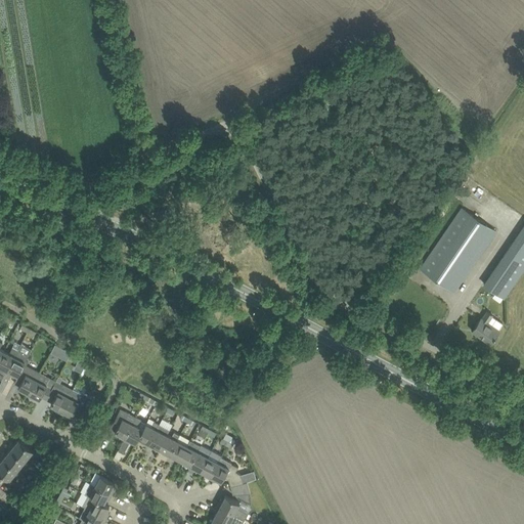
[(471,192),(477,184),(466,176),(460,185),(471,192)]
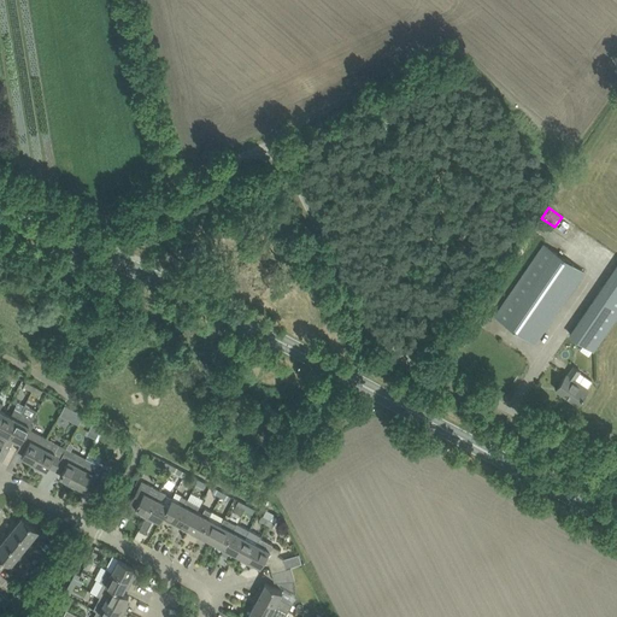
[(495,316),(535,344),(583,272),(544,245),(495,316)]
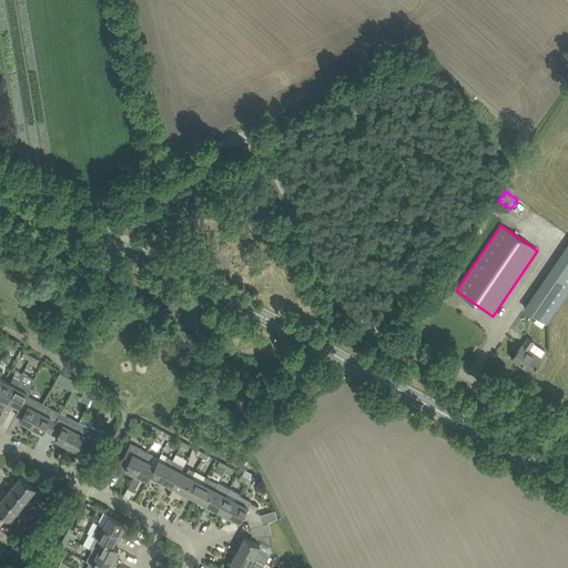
[(547,323),(567,292),(567,244),(525,308),(547,323)]
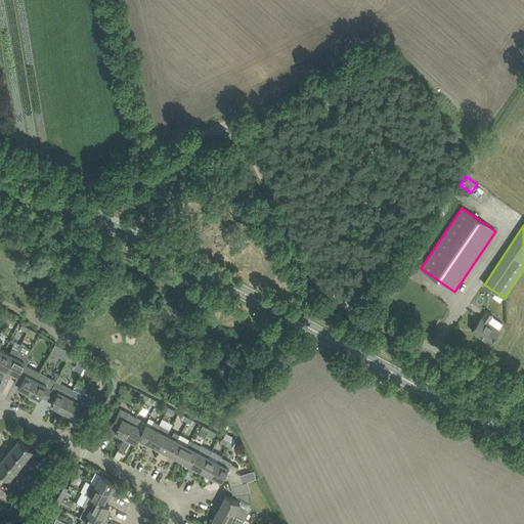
[(503,323),(492,316),(493,315),(487,311),(482,318),(482,317),(478,322),(472,331),(491,344),(497,336),(500,331),(498,330),(503,323)]
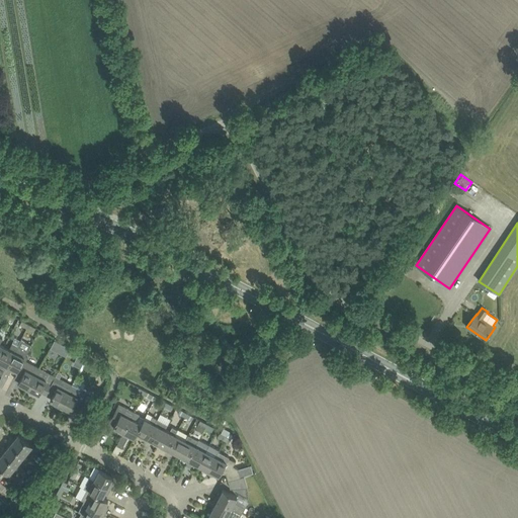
[(65,356),(70,348),(54,340),(50,347),(65,356)]
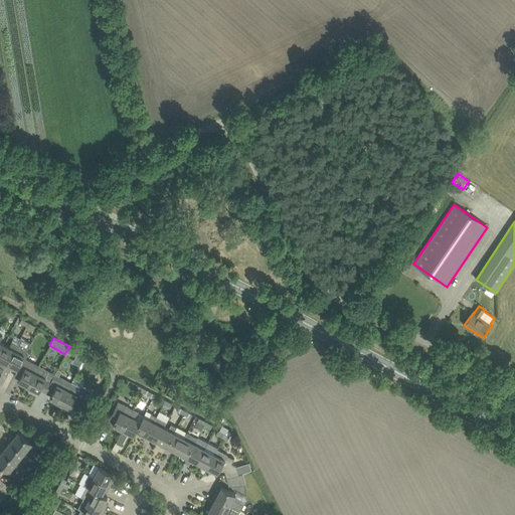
[(5,343),(0,352),(0,359),(2,361),(0,364),(0,372),(2,373),(17,344),(12,341),(10,346),(5,343)]
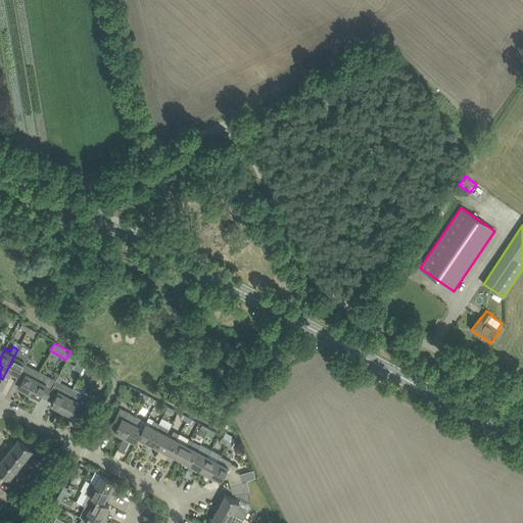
[(17,349),(2,379),(6,381),(8,381),(11,375),(16,377),(25,364),(24,364),(27,360),(29,355),(17,349)]
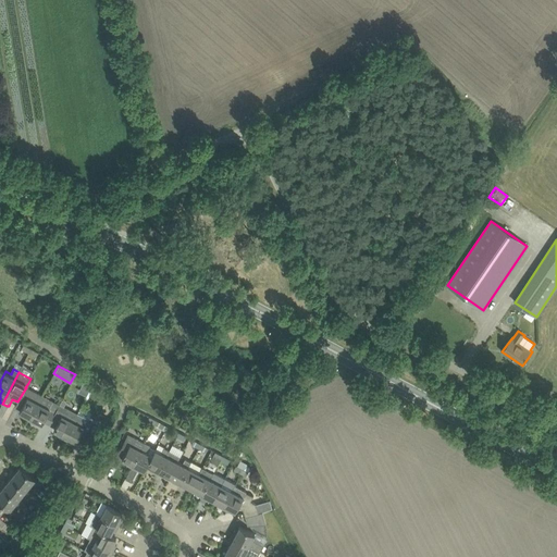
[(17,401),(15,406),(21,409),(20,411),(25,415),(24,418),(29,421),(42,396),(28,388),(26,387),(17,401)]
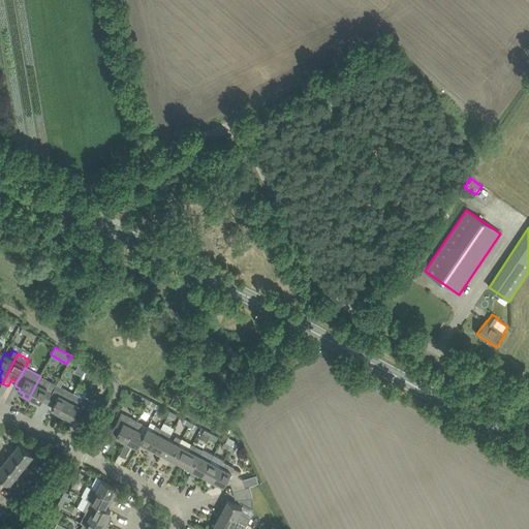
[(40,376),(28,400),(33,402),(35,400),(40,402),(41,400),(48,403),(57,384),(52,382),(51,384),(45,381),(47,379),(40,376)]
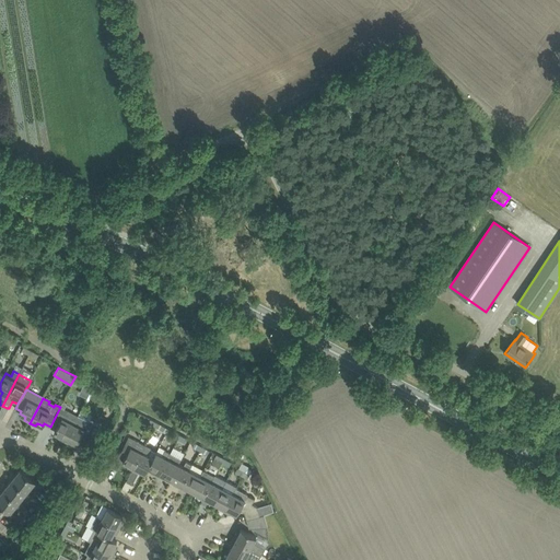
[(60,407),(50,427),(56,430),(55,432),(60,435),(59,438),(65,441),(78,416),(60,407)]
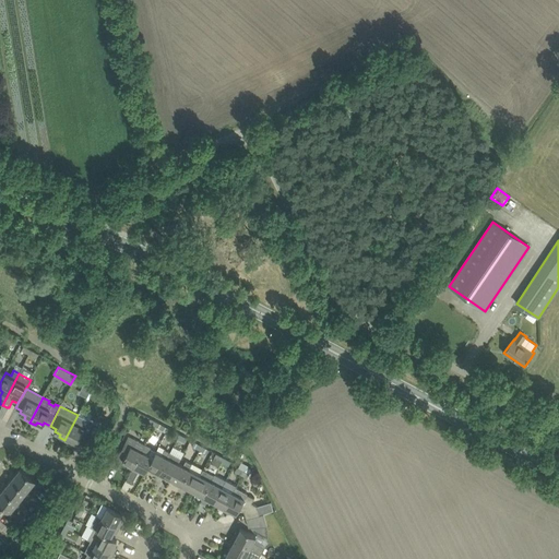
[(78,415),(64,440),(70,443),(71,440),(78,443),(79,441),(84,444),(93,427),(87,424),(88,421),(79,416),(78,415)]
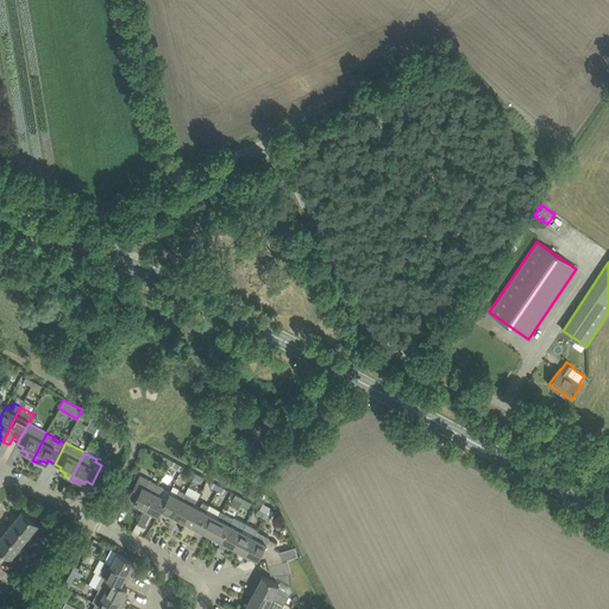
[(140,475),(139,476),(129,495),(135,498),(133,501),(140,504),(138,508),(144,512),(158,484),(140,475)]
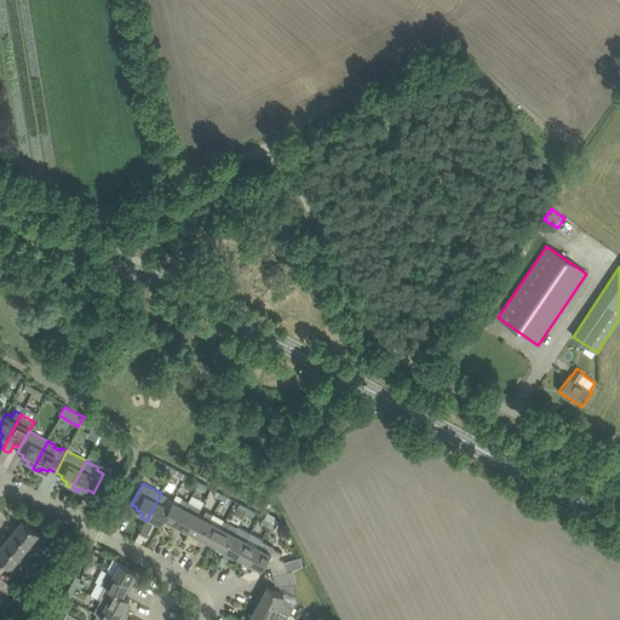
[(161,493),(147,521),(141,533),(147,537),(155,521),(161,523),(165,517),(170,506),(173,500),(167,498),(168,497),(161,493)]
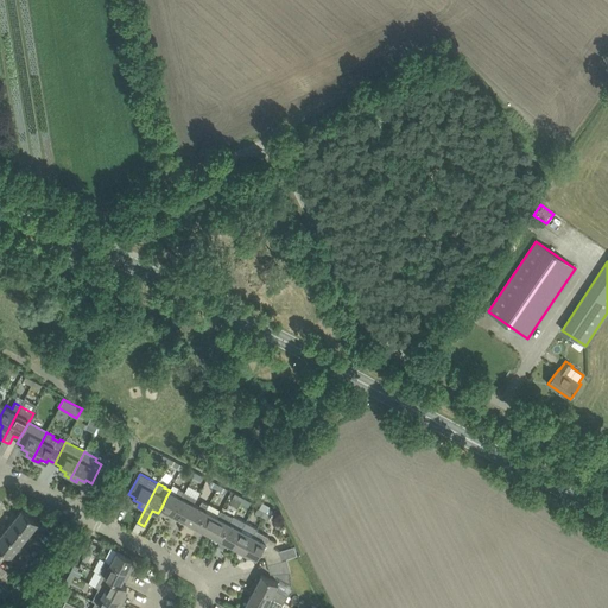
[(182,498),(185,492),(179,488),(177,494),(170,491),(166,496),(162,507),(168,511),(165,513),(171,517),(182,498)]
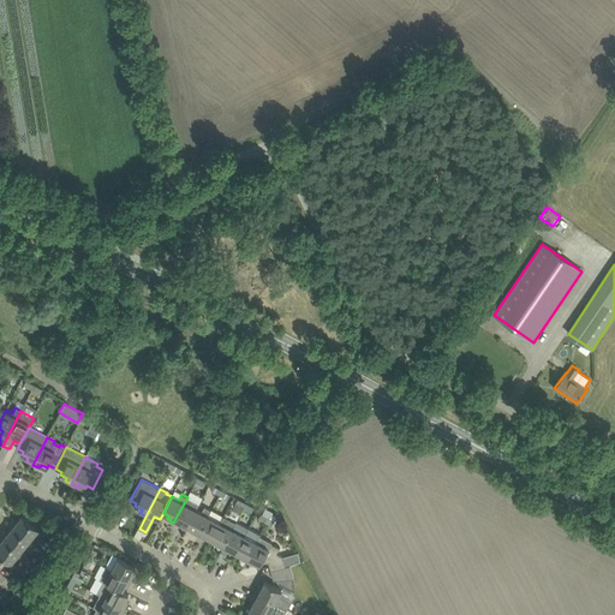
[(184,503),(173,523),(180,526),(181,523),(187,526),(196,509),(199,503),(187,497),(184,503)]
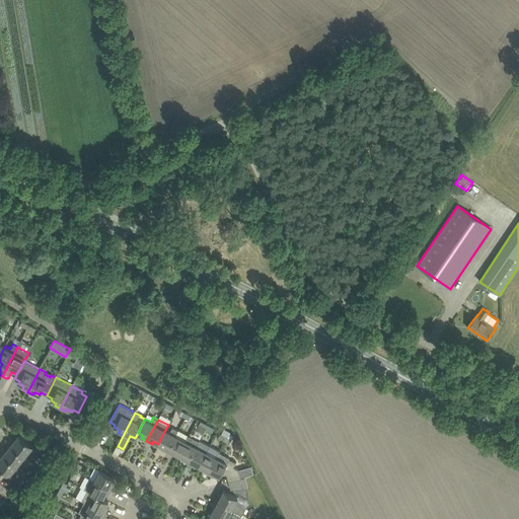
[(167,452),(175,435),(178,431),(172,428),(170,432),(165,430),(158,444),(163,446),(161,449),(167,452)]
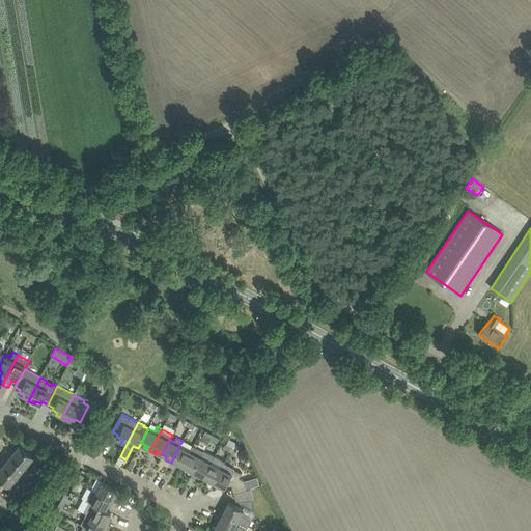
[(11,448),(8,452),(11,454),(26,467),(26,466),(30,460),(31,463),(33,463),(36,466),(39,462),(33,456),(19,445),(15,450),(11,448)]
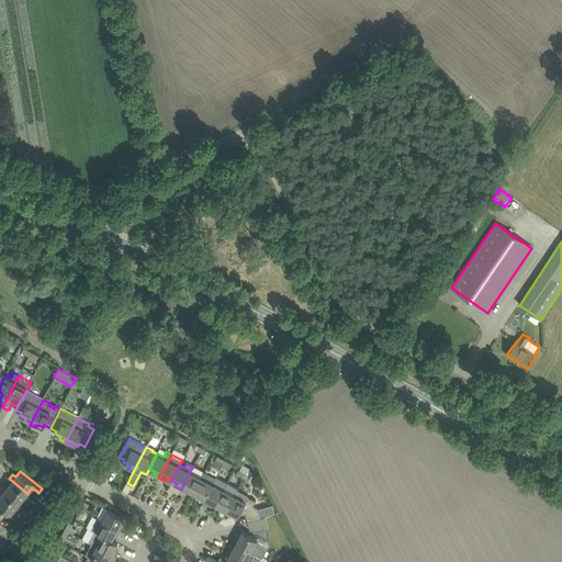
[(193,493),(201,478),(190,471),(181,490),(187,493),(188,490),(193,493)]
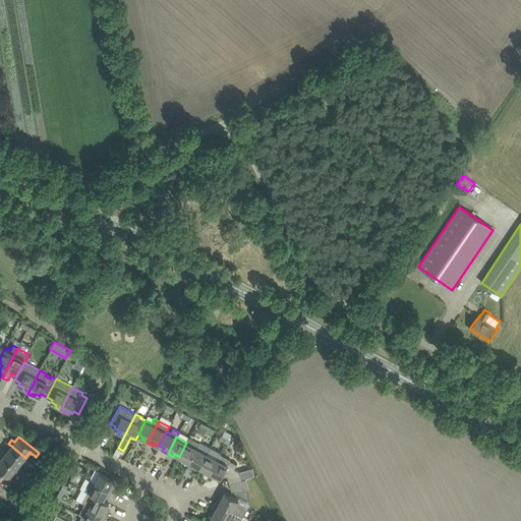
[(188,465),(199,443),(189,437),(186,443),(179,457),(184,459),(182,462),(188,465)]
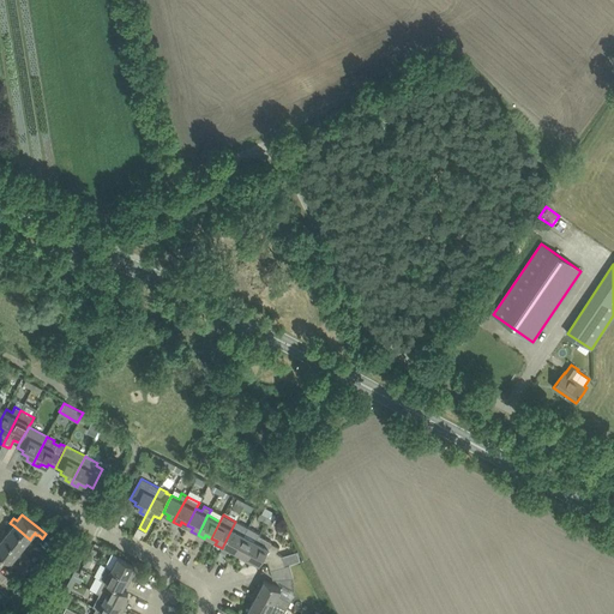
[(235,522),(222,548),(228,551),(229,548),(235,551),(248,528),(247,527),(236,521),(235,522)]
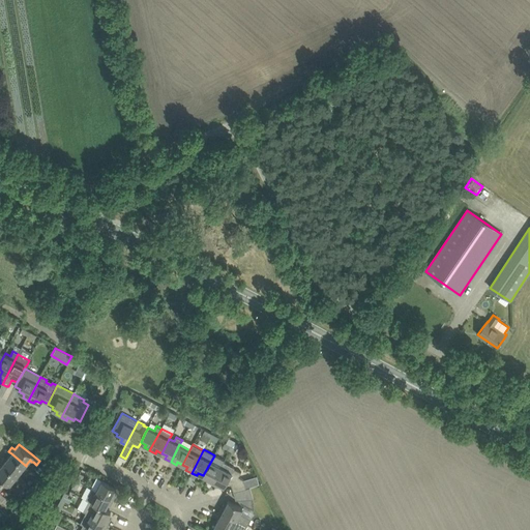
[(3,458),(0,462),(3,464),(18,475),(22,470),(23,471),(25,472),(29,474),(32,470),(26,465),(26,466),(11,453),(6,460),(3,458)]
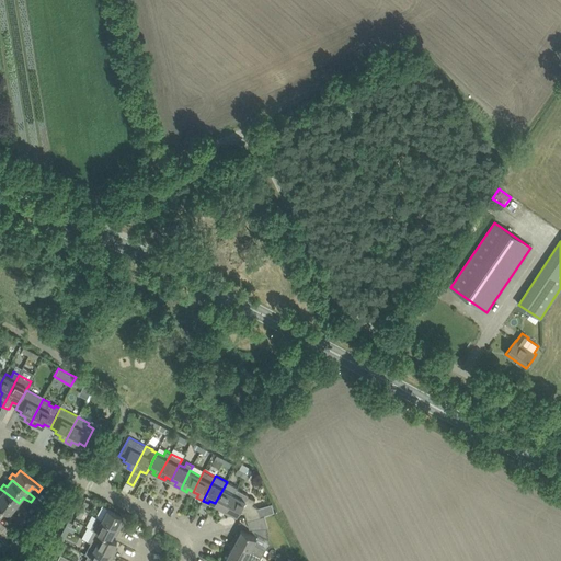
[(227,482),(215,503),(220,506),(219,510),(225,512),(235,494),(233,494),(237,489),(238,488),(227,482)]
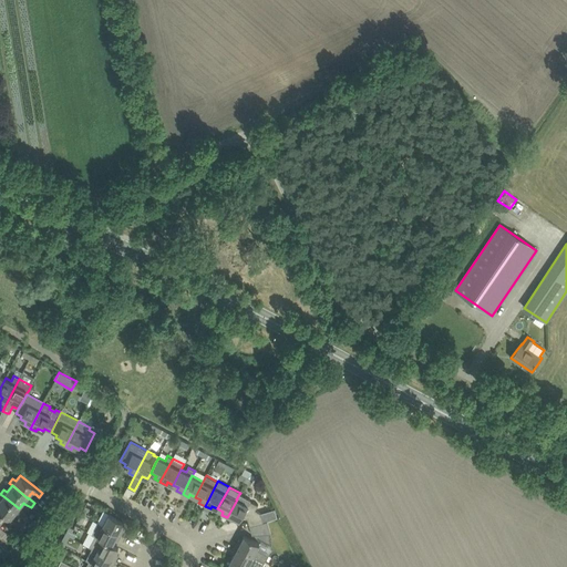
[(237,500),(227,517),(233,521),(234,517),(240,521),(243,516),(248,518),(249,526),(260,523),(267,521),(277,518),(275,509),(260,513),(256,509),(258,505),(250,501),(250,500),(239,494),(236,500),(237,500)]
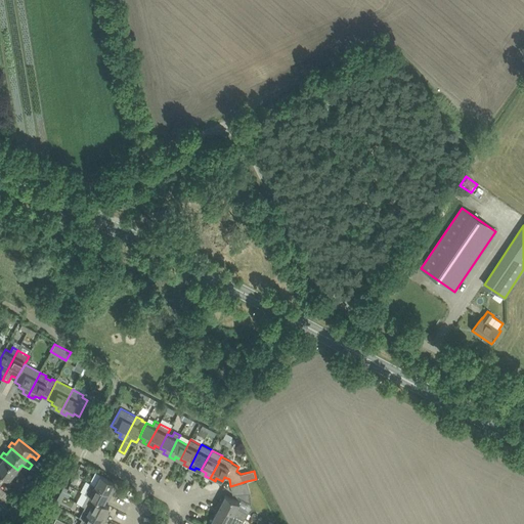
[(0,471),(7,477),(10,479),(13,474),(15,476),(17,476),(20,479),(24,475),(17,470),(3,459),(0,462),(0,471)]
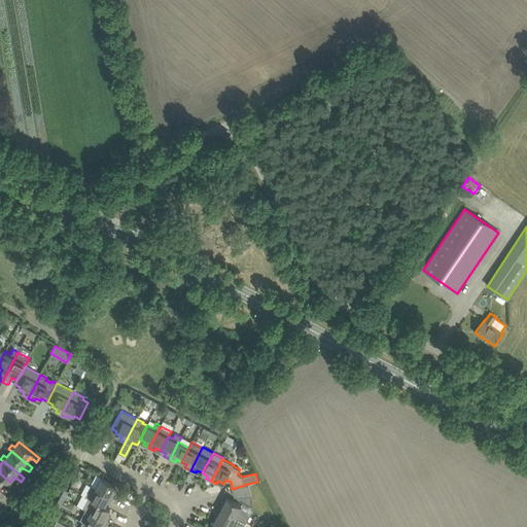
[(0,488),(3,484),(4,485),(6,486),(10,489),(13,485),(10,482),(7,480),(0,473),(0,488)]
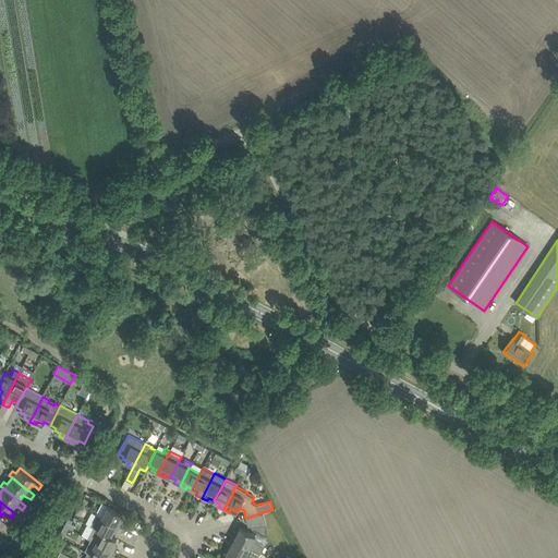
[(102,516),(101,517),(120,526),(122,521),(120,519),(123,513),(108,506),(102,516)]
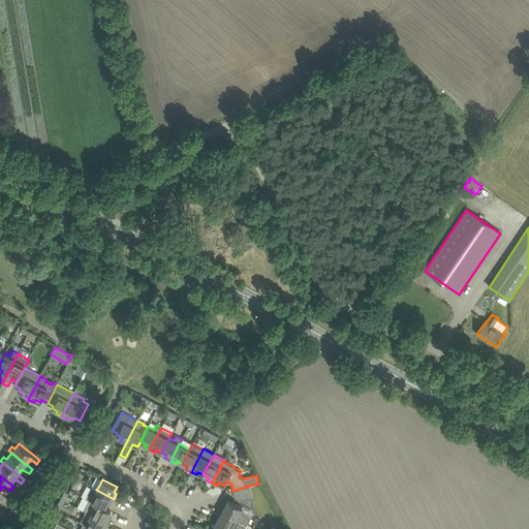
[(236,499),(253,498),(249,486),(232,491),(236,499)]
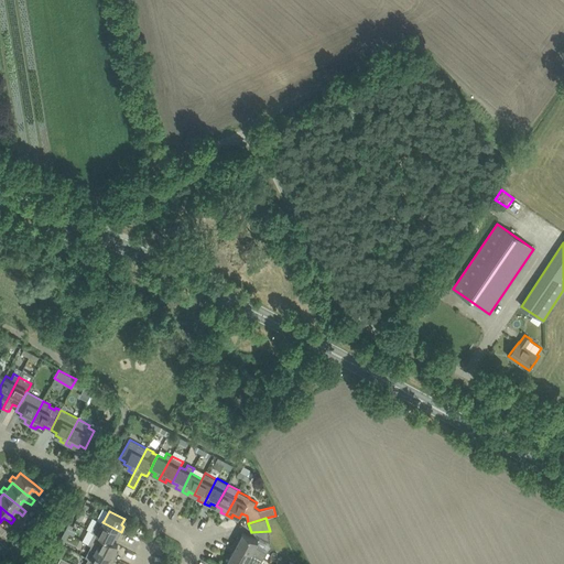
[(91,531),(95,533),(96,533),(112,542),(112,541),(115,537),(118,538),(120,533),(121,532),(102,522),(102,523),(98,521),(95,527),(91,531)]
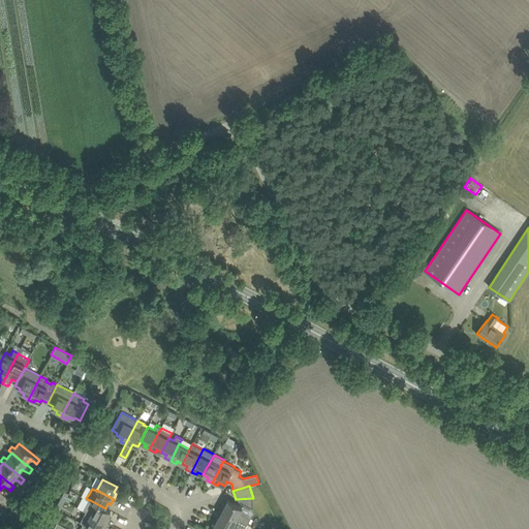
[(89,501),(84,510),(86,511),(87,512),(107,523),(111,518),(107,517),(111,510),(105,507),(105,508),(90,500),(89,500),(89,501)]
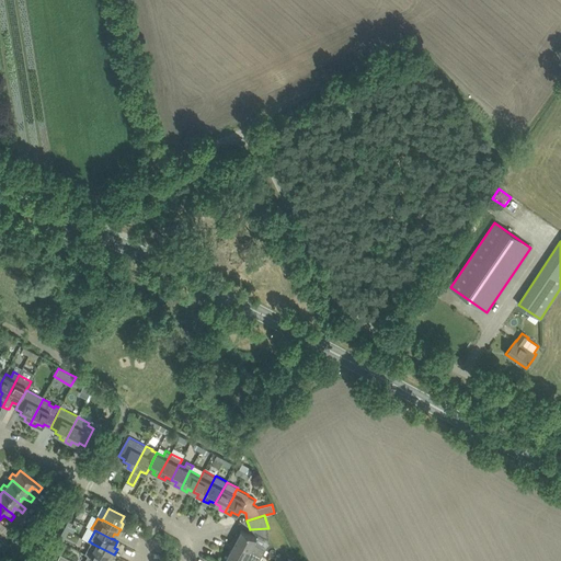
[(236,534),(233,540),(263,556),(265,550),(254,544),(256,538),(252,535),(242,530),(239,536),(236,534)]
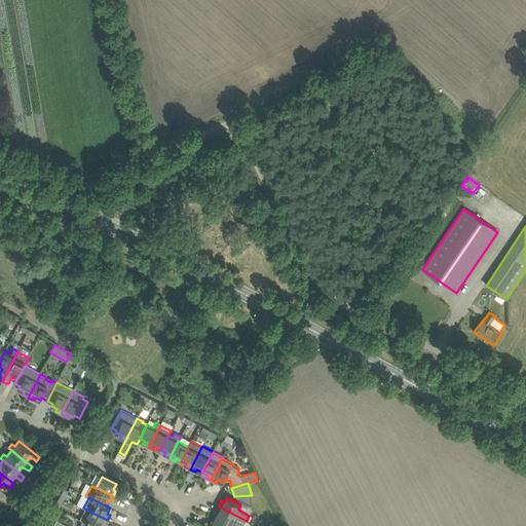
[(53,509),(49,516),(53,518),(57,520),(58,520),(63,510),(60,508),(55,505),(53,509)]
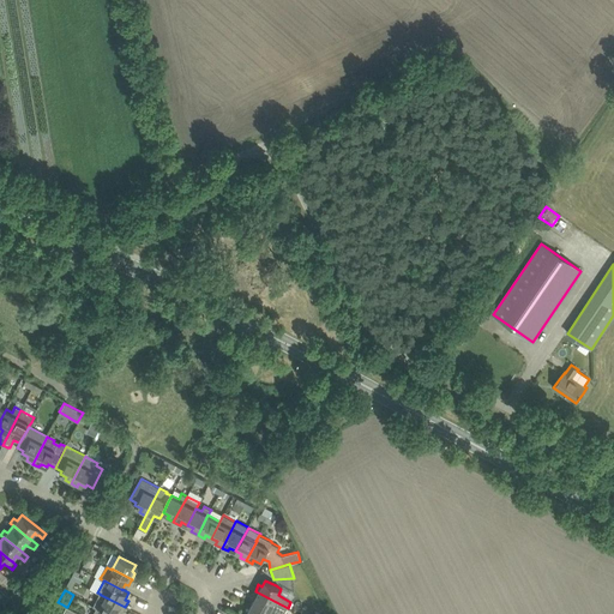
[(2,591),(0,595),(7,601),(10,597),(2,591)]
